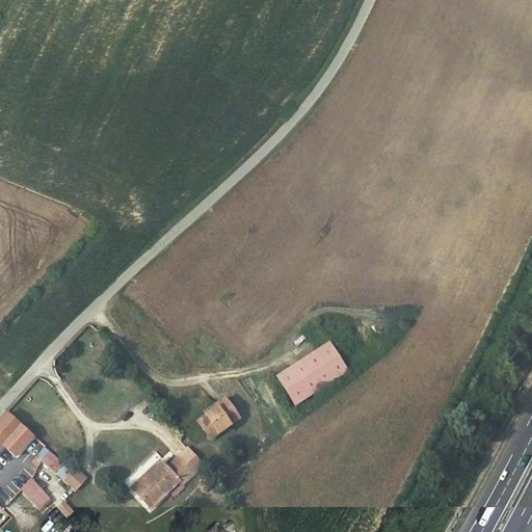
[(328,343),(275,376),(294,405),(347,371),(328,343)]
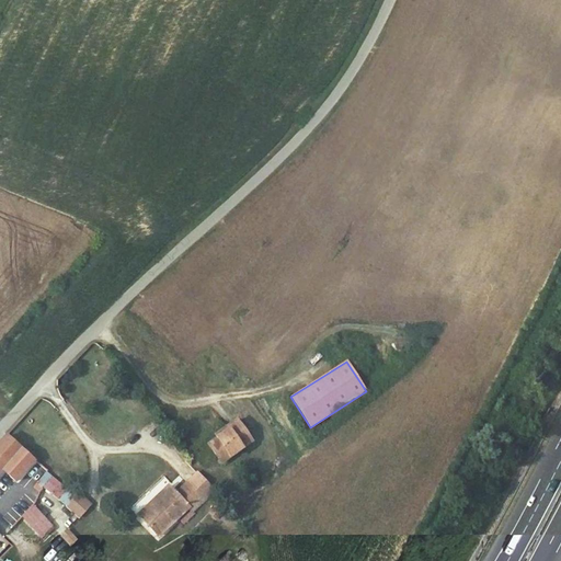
[(208,445),(218,459),(227,453),(230,456),(252,442),(237,420),(226,427),(228,430),(217,438),(208,445)]
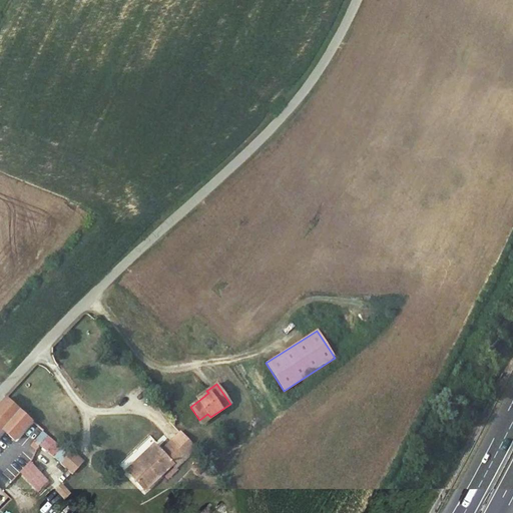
[(206,391),(196,398),(198,401),(208,393),(206,391)]
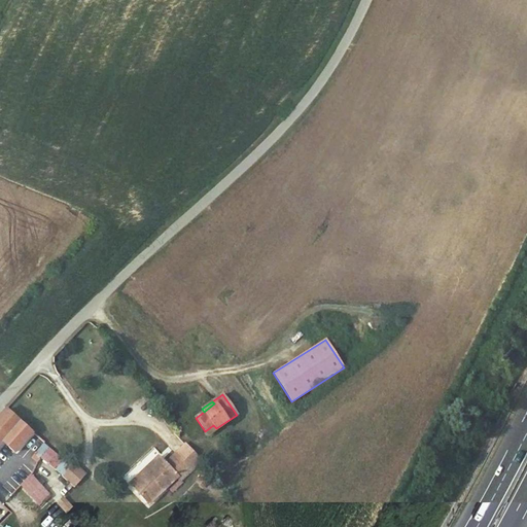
[(0,442),(4,438),(16,450),(24,441),(32,431),(5,409),(0,415),(0,442)]
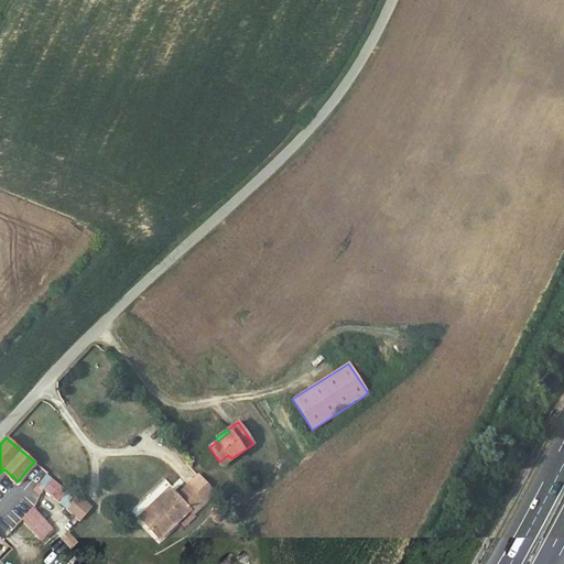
[(228,455),(219,462),(223,466),(231,458),(228,455)]
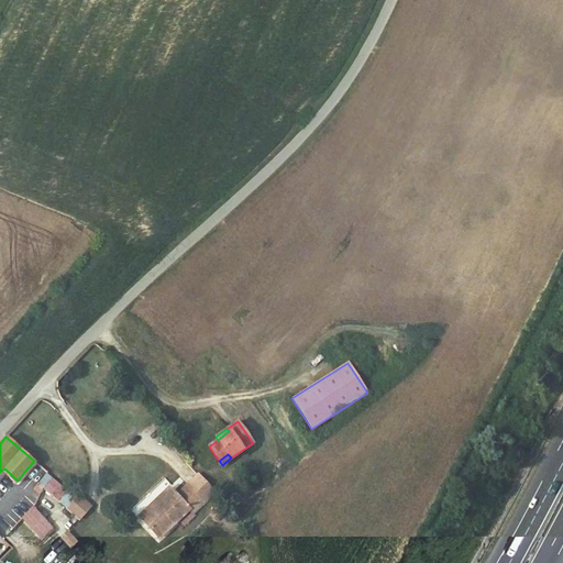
[(25,471),(31,475),(40,465),(34,461),(25,471)]
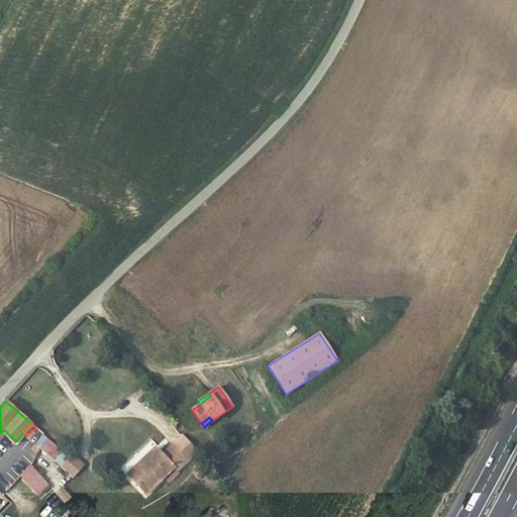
[(135,467),(127,475),(145,494),(174,468),(177,471),(197,451),(182,436),(162,455),(159,451),(139,471),(135,467)]
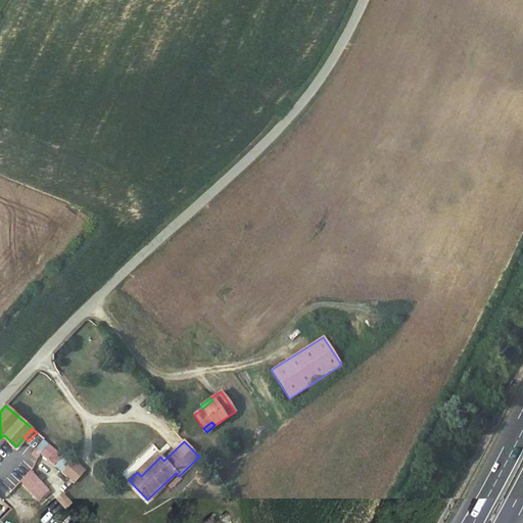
[(45,446),(41,442),(35,449),(40,454),(45,446)]
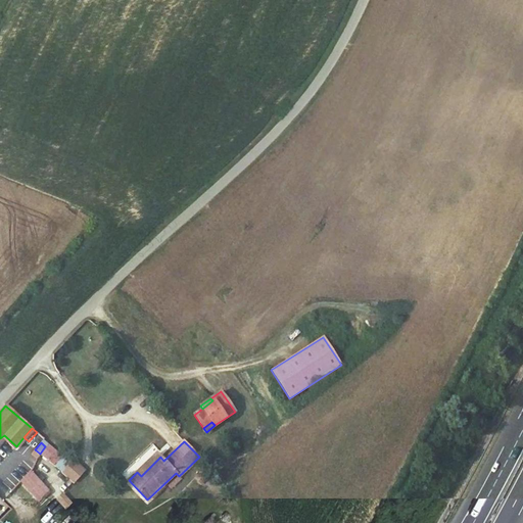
[(62,457),(47,444),(45,446),(40,454),(54,466),(62,457)]
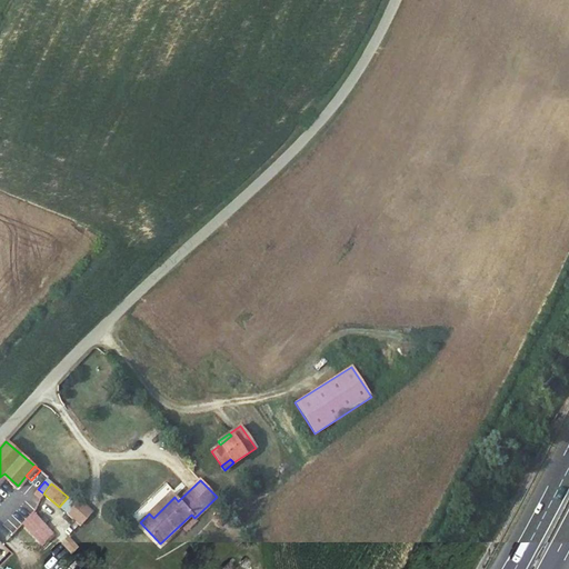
[(170,493),(149,513),(153,518),(175,497),(170,493)]
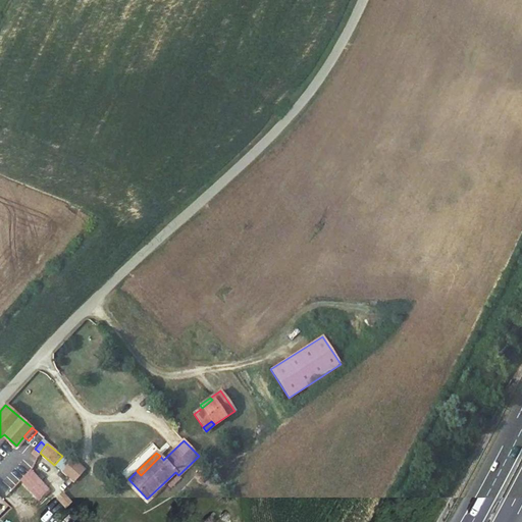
[(69,462),(62,456),(54,465),(61,471),(69,462)]
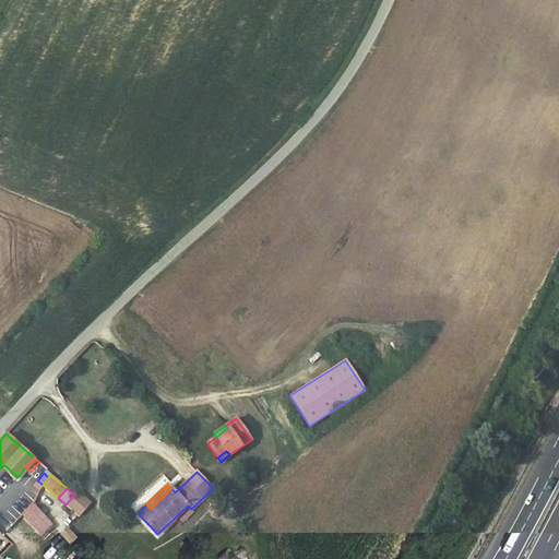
[(34,504),(22,515),(40,535),(52,524),(34,504)]
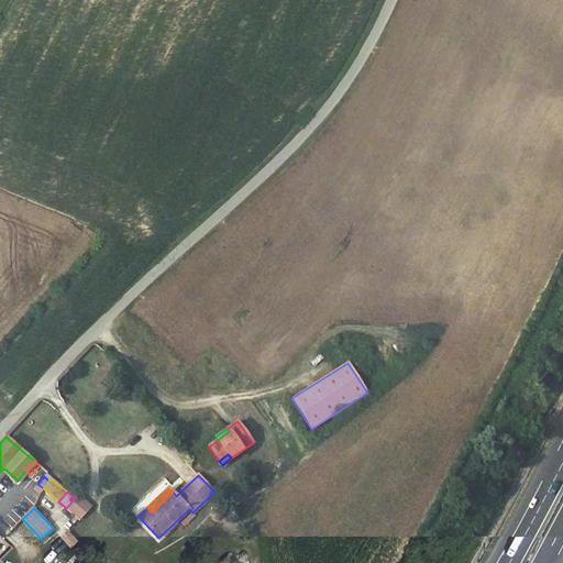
[(192,512),(183,522),(185,525),(196,516),(192,512)]
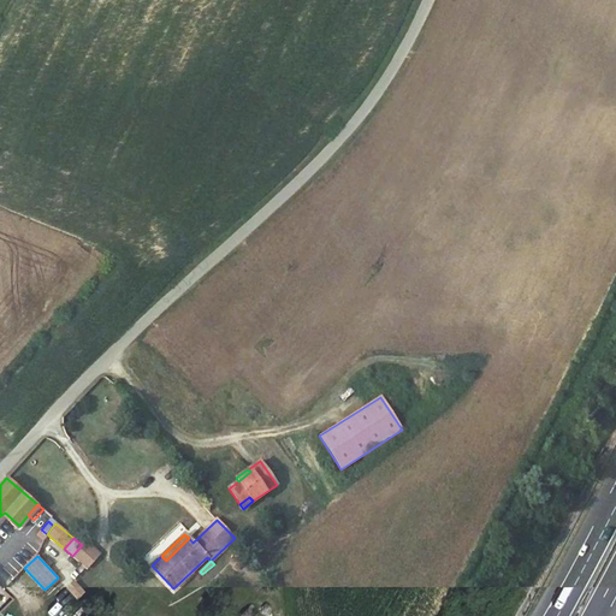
[(76,598),(67,587),(54,599),(64,610),(76,598)]
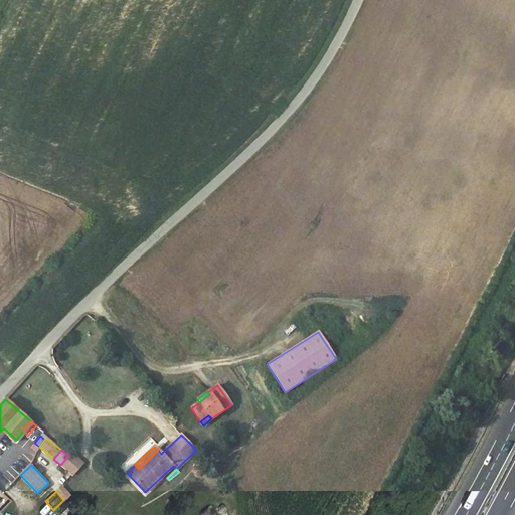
[(217,514),(218,514),(206,505),(199,514),(217,514)]
